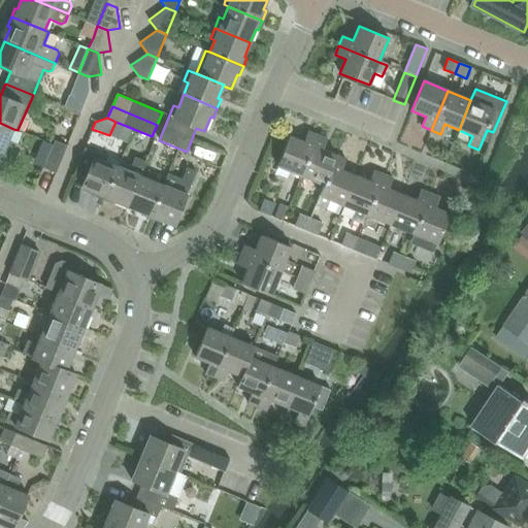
[(8,140),(13,129),(0,123),(0,150),(8,154),(12,142),(8,140)]
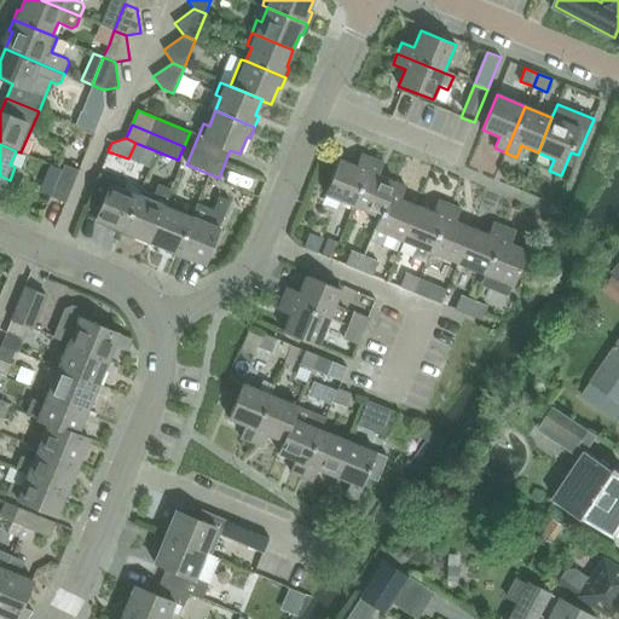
[(325,195),(353,206),(372,158),(360,154),(356,166),(340,160),(325,195)]
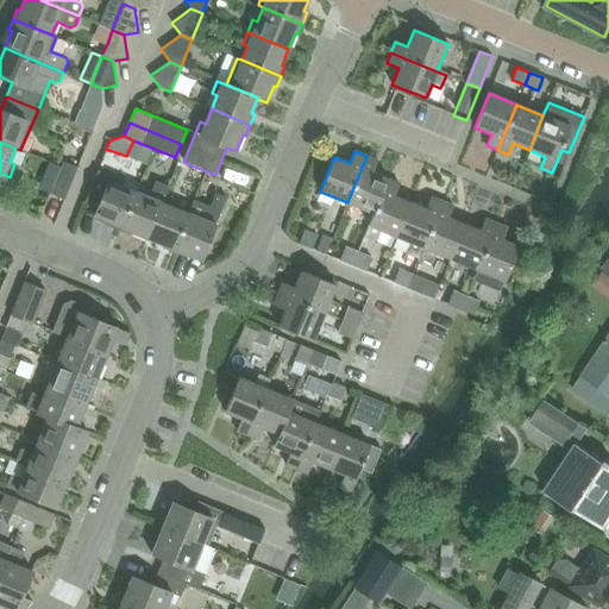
[(347,202),(372,213),(375,214),(388,180),(371,173),(376,161),(366,156),(347,202)]
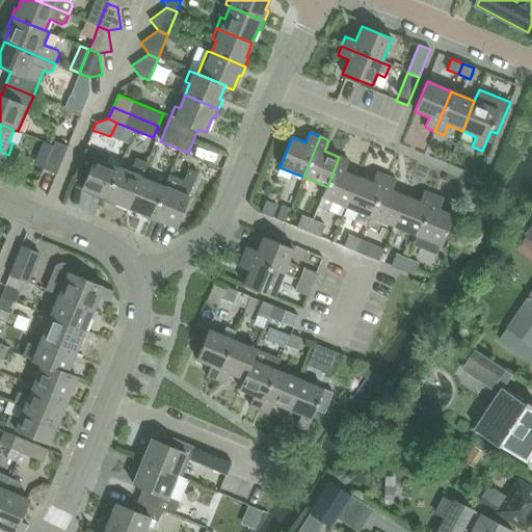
[(55,141),(54,145),(65,151),(68,147),(55,141)]
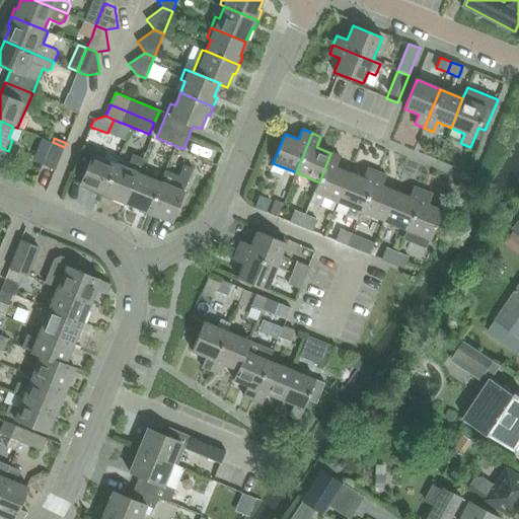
[(55,170),(64,147),(53,142),(43,165),(55,170)]
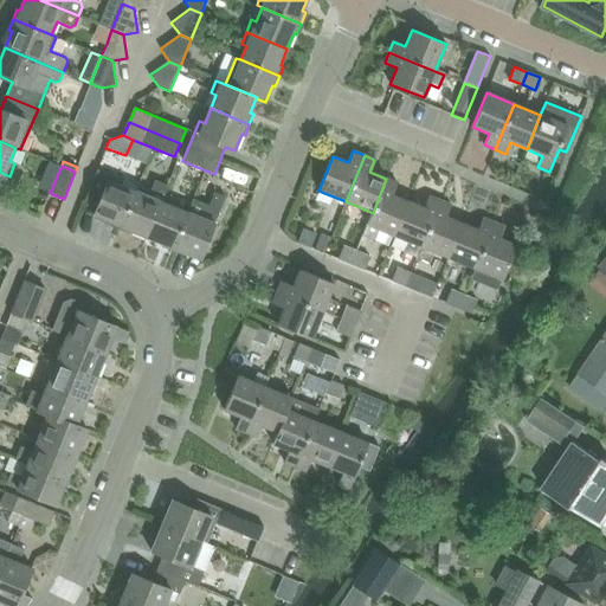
[(97,169),(84,201),(97,207),(94,216),(110,223),(109,226),(120,230),(137,186),(97,169)]
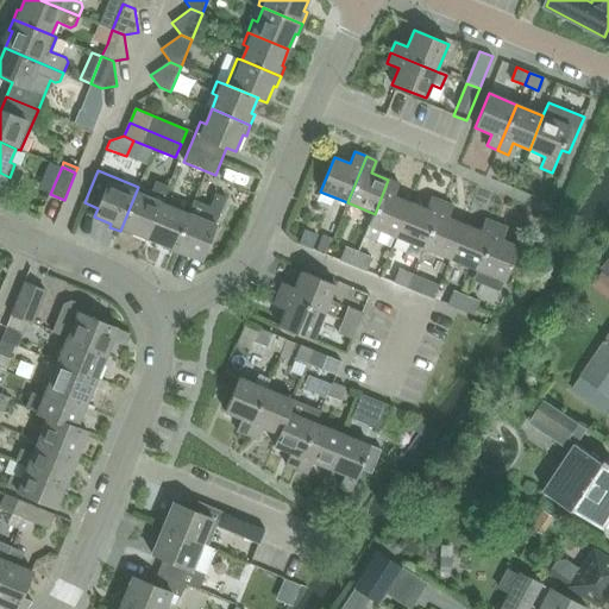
[(377,242),(382,231),(396,236),(409,202),(394,195),(399,183),(388,180),(375,214),(372,213),(368,225),(369,225),(364,237),(377,242)]
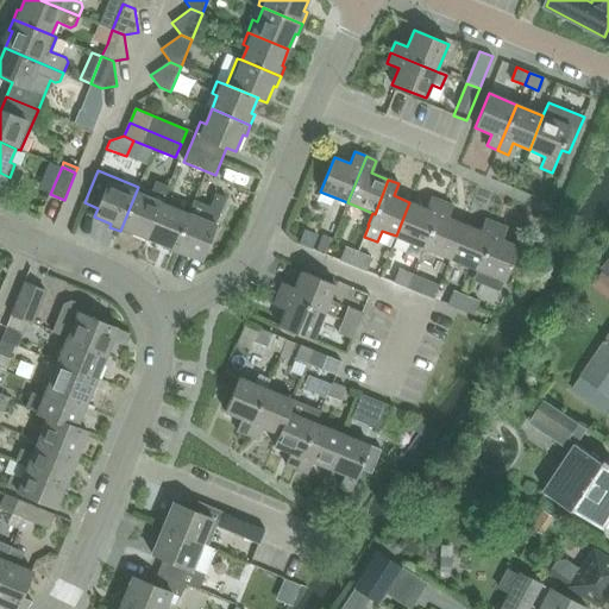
[(138,187),(120,231),(131,236),(132,233),(148,239),(164,198),(165,198),(169,189),(156,183),(152,193),(138,187)]
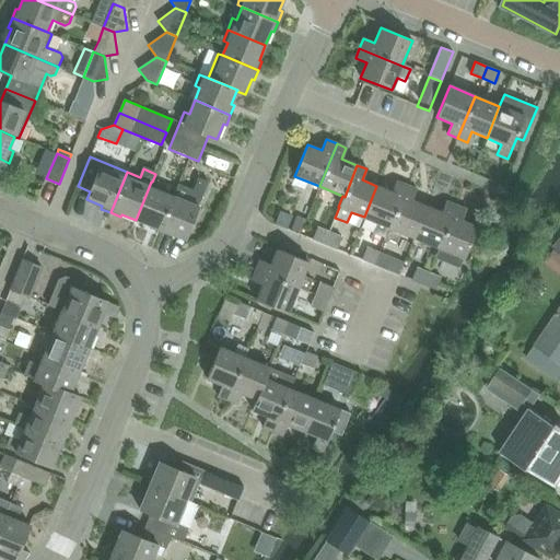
[(173,196),(159,232),(168,236),(170,233),(185,240),(208,183),(198,178),(194,190),(178,184),(173,196)]
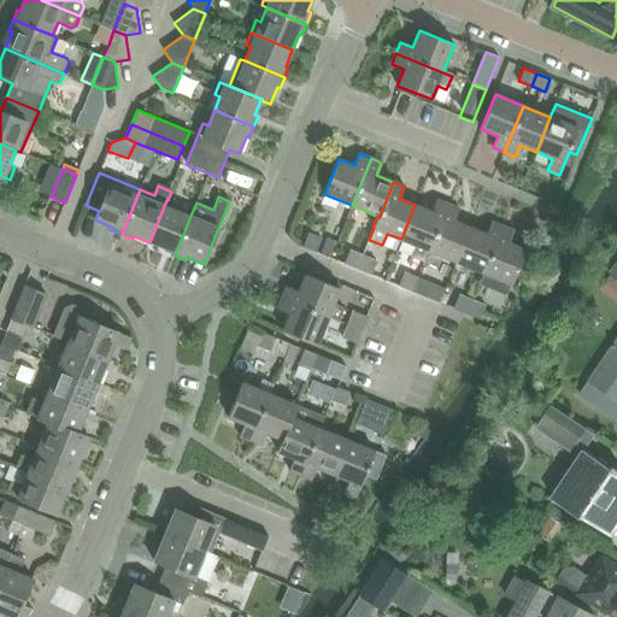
[(415,205),(401,239),(417,245),(411,258),(424,263),(429,251),(448,204),(438,199),(433,212),(415,205)]
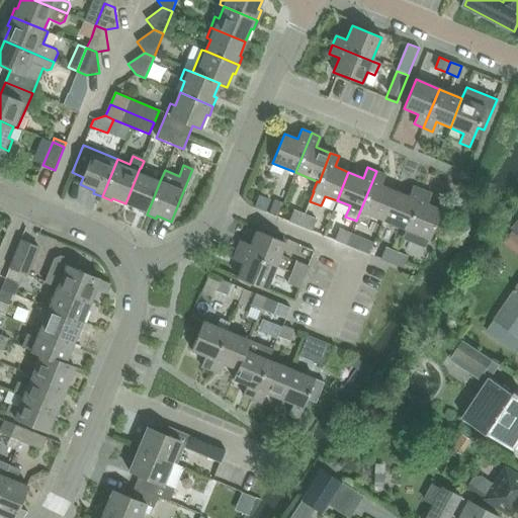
[(139,210),(147,214),(160,181),(149,176),(151,172),(141,168),(140,168),(125,203),(139,208),(139,210)]
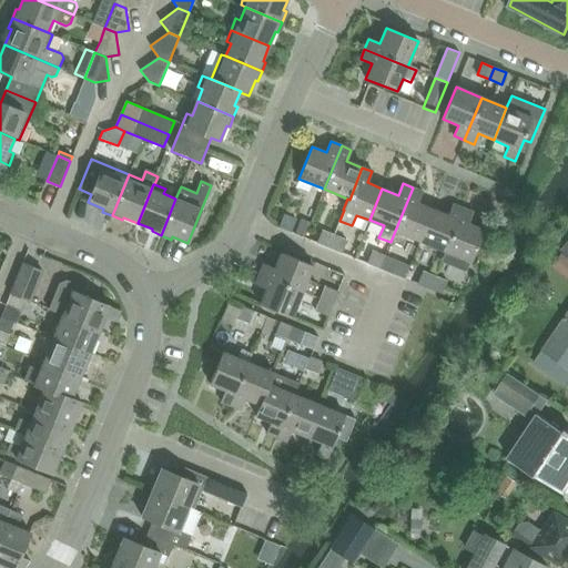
[(423,192),(413,188),(395,231),(391,242),(403,246),(407,235),(421,241),(433,210),(418,203),(423,192)]
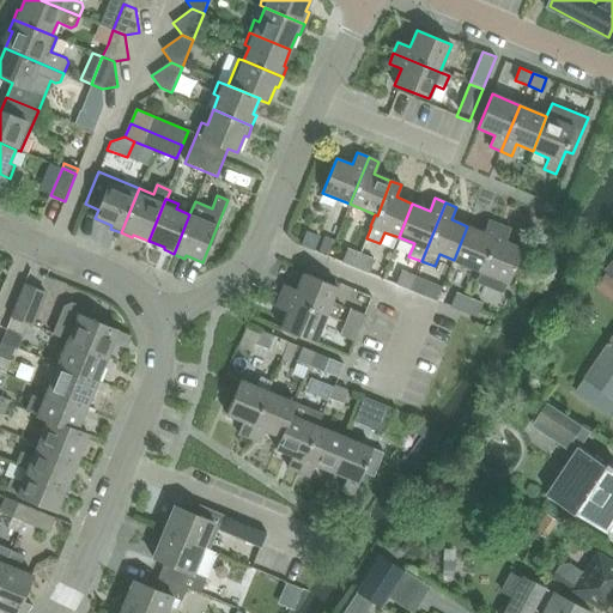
[(454,260),(481,271),(499,225),(489,220),(484,232),(467,226),(454,260)]
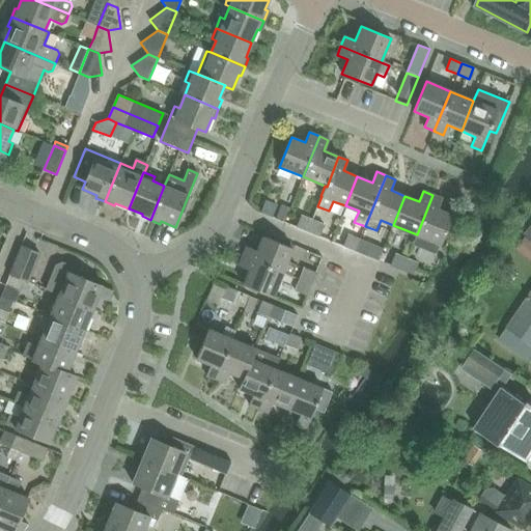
[(442,199),(432,195),(417,234),(440,244),(452,215),(438,208),(442,199)]
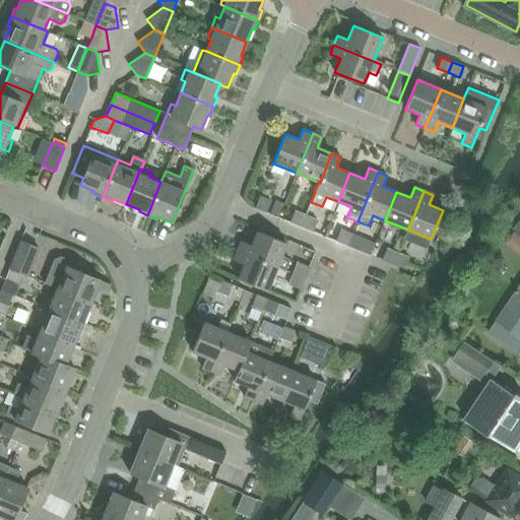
[(266,212),(270,202),(260,197),(256,208),(266,212)]
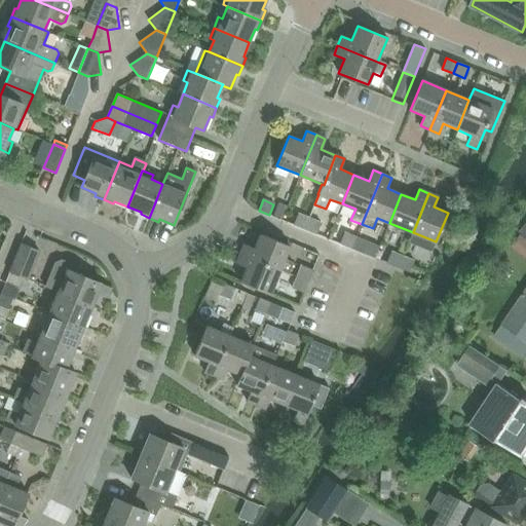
[(294,225),(305,229),(309,219),(298,214),(294,225)]
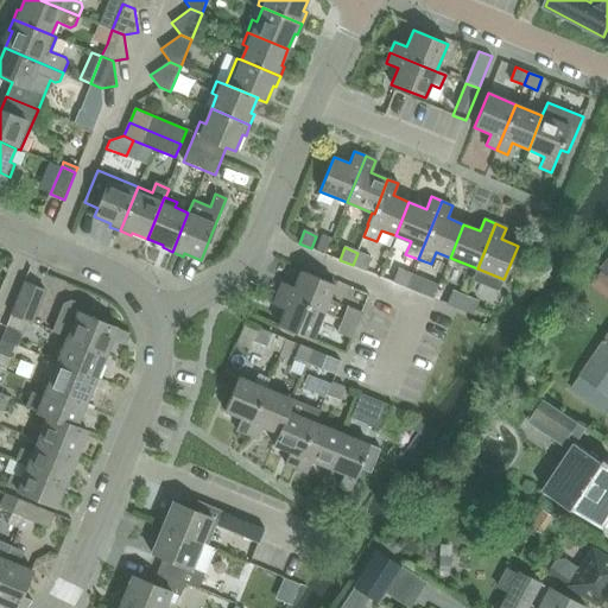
[(371,258),(358,253),(353,265),(365,270),(371,258)]
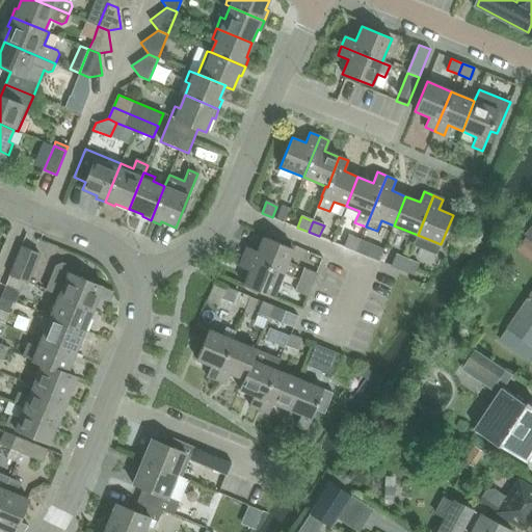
[(344,246),(355,251),(360,240),(348,236),(344,246)]
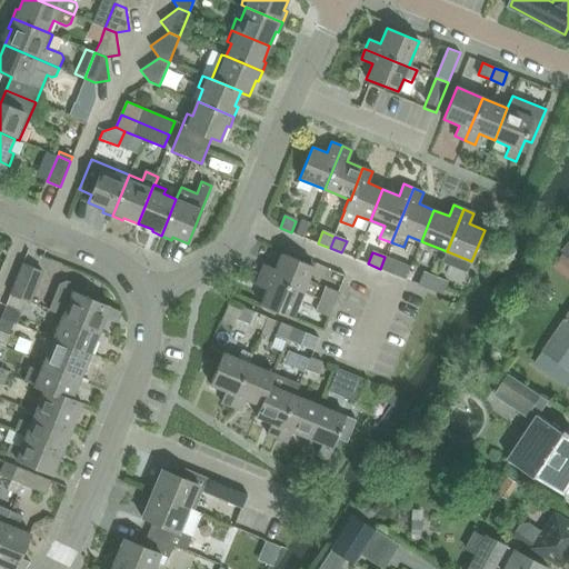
[(260,275),(303,291),(303,292),(312,296),(317,283),(308,280),(313,267),(281,253),(276,269),(265,265),(260,275)]
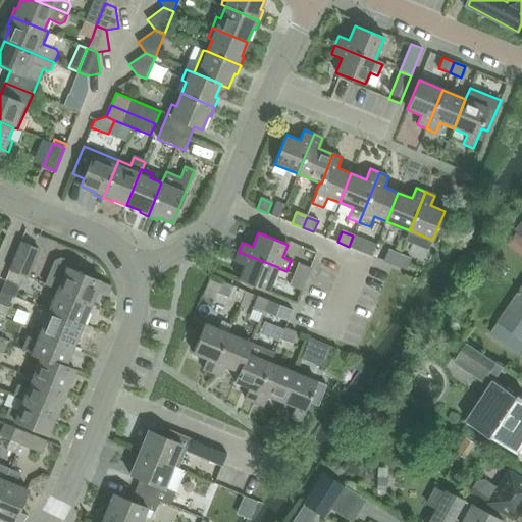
[(353,236),(349,247),(360,251),(365,241),(353,236)]
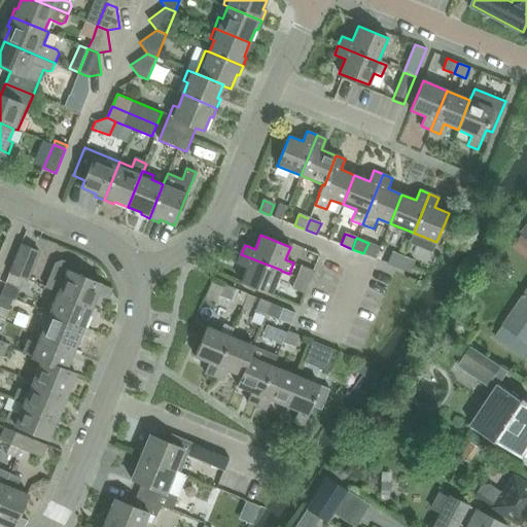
[(22,244),(10,273),(22,278),(29,281),(41,251),(22,244)]
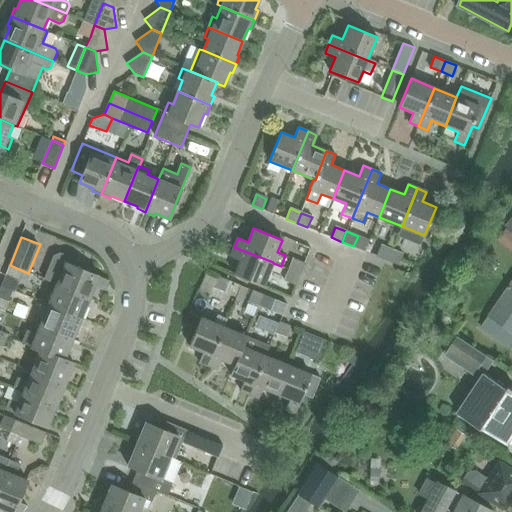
[(377,255),(388,260),(392,250),(381,245),(377,255)]
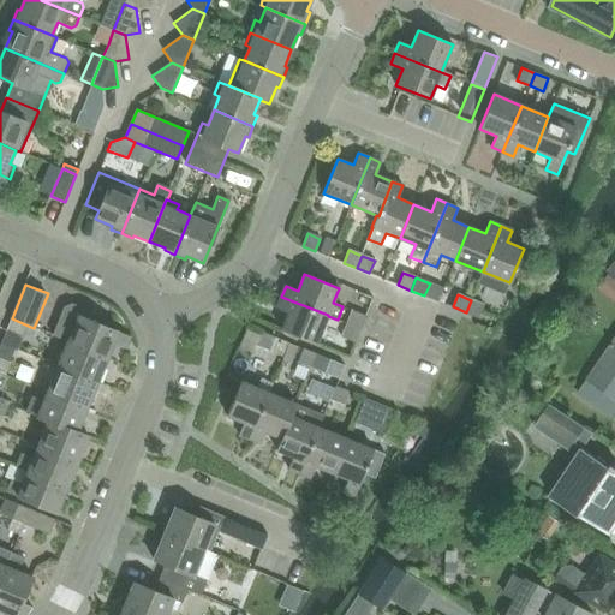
[(316,344),(328,316),(328,315),(281,297),(276,308),(288,312),(282,329),(316,344)]
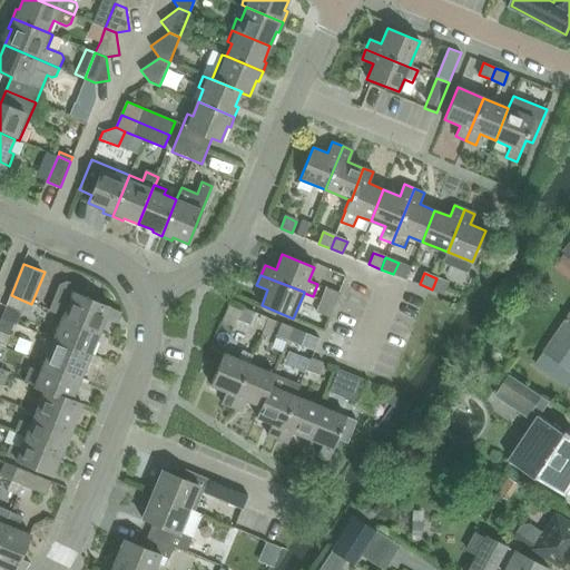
[(336,320),(360,326),(371,285),(347,278),(336,320)]
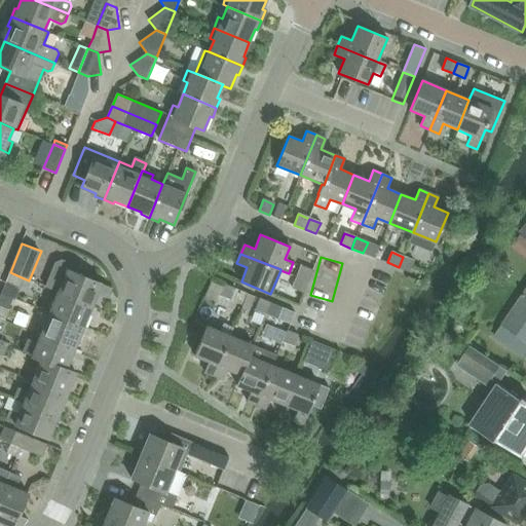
[(414,261),(403,257),(399,267),(410,271),(414,261)]
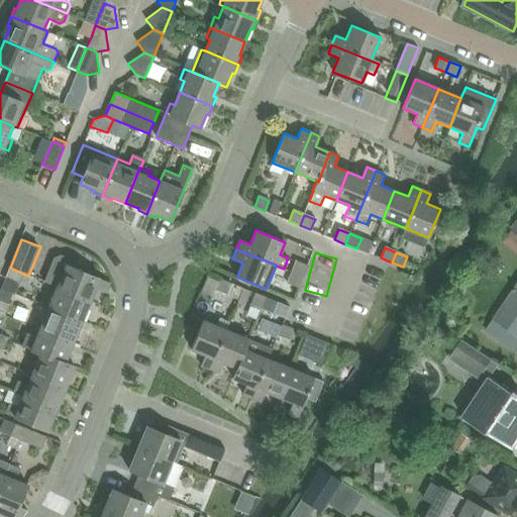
[(44,282),(57,287),(92,301),(97,288),(106,292),(109,284),(83,273),(78,263),(61,255),(55,259),(44,282)]
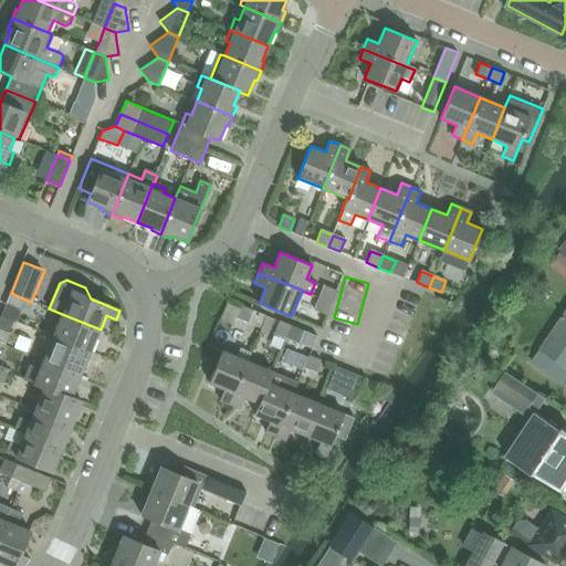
[(324,285),(320,297),(332,302),(336,290),(324,285)]
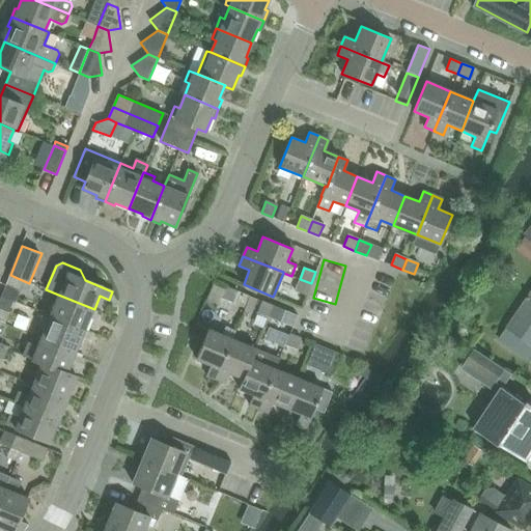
[(18,290),(22,280),(10,275),(6,285),(18,290)]
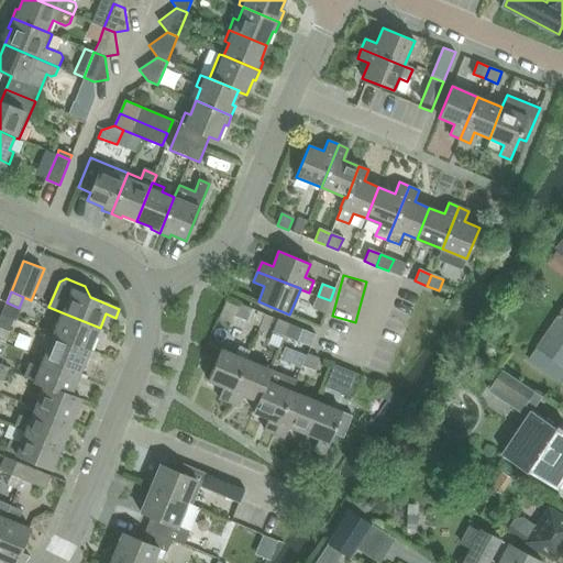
[(324,313),(330,300),(318,296),(312,308),(324,313)]
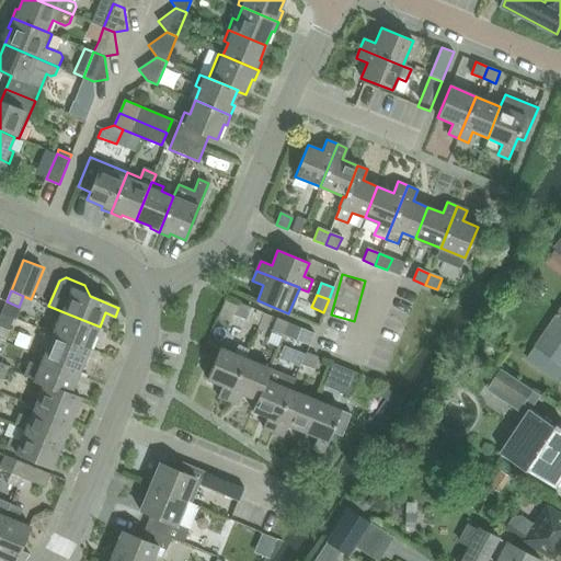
[(251,308),(238,302),(237,305),(228,300),(224,310),(245,319),(251,308)]
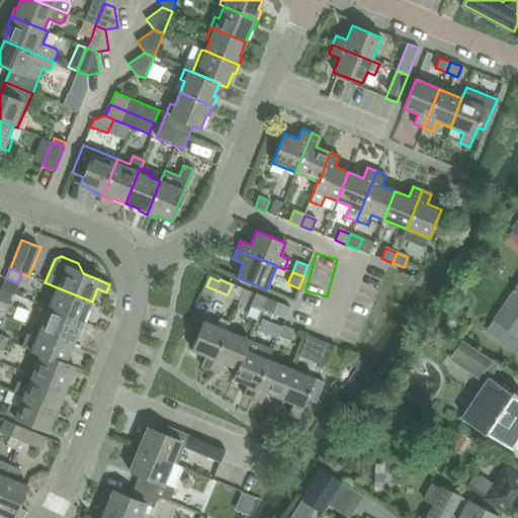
[(517,285),(494,321),(517,337),(517,285)]
